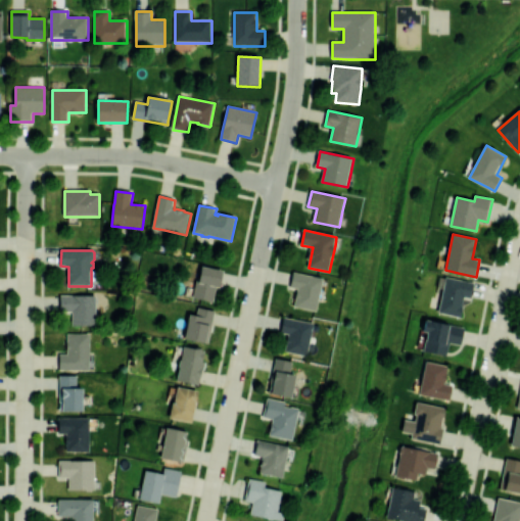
[(199,282),(202,267),(224,271),(220,288),(217,287),(214,302),(194,298),(197,281),(199,282)]
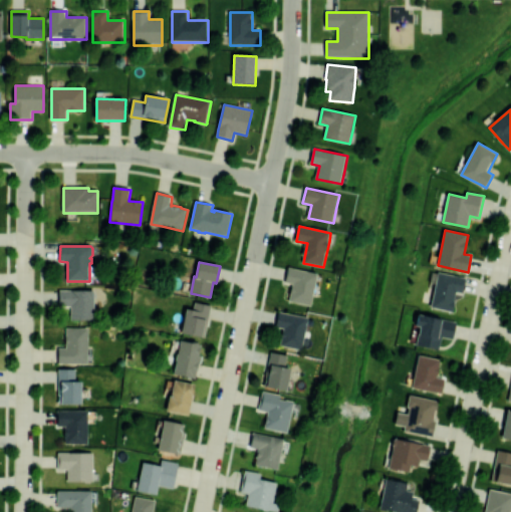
[(311,306),(289,302),(293,284),(285,283),(289,268),(318,274),(315,289),(311,306)]
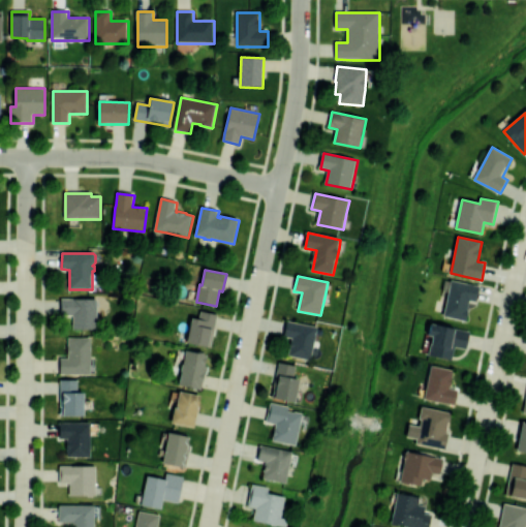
[(469,284),(481,286),(476,303),(471,302),(466,322),(443,317),(452,280),(469,284)]
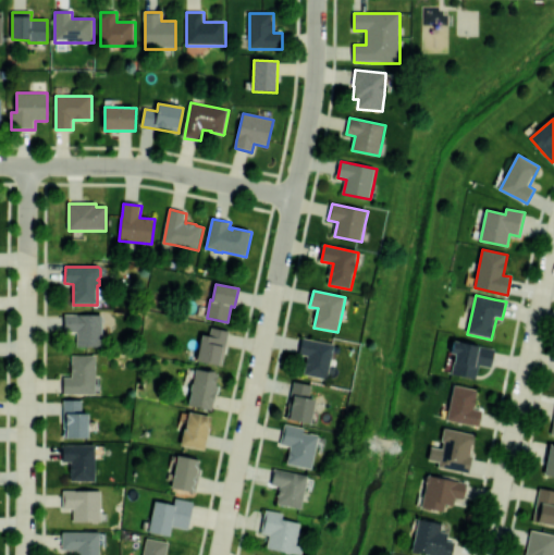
[(77,347),(77,333),(65,333),(65,316),(103,316),(103,325),(103,333),(103,348),(77,347)]
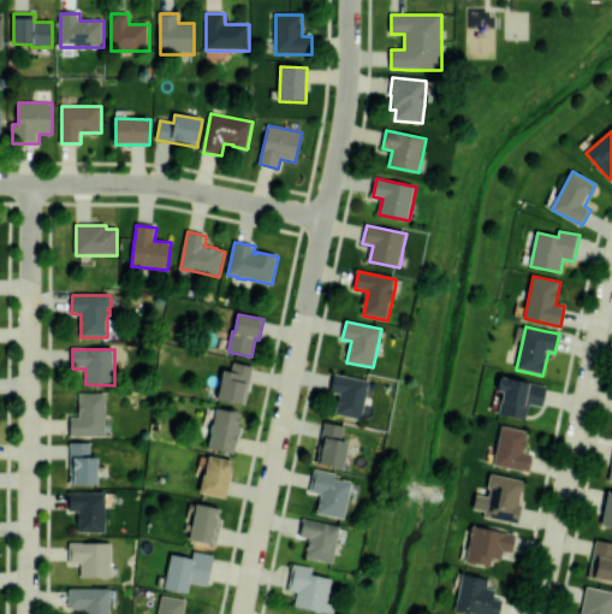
[(220,391),(218,391),(223,370),(226,371),(232,372),(235,362),(254,367),(245,406),(226,402),(226,401),(218,400),(220,391)]
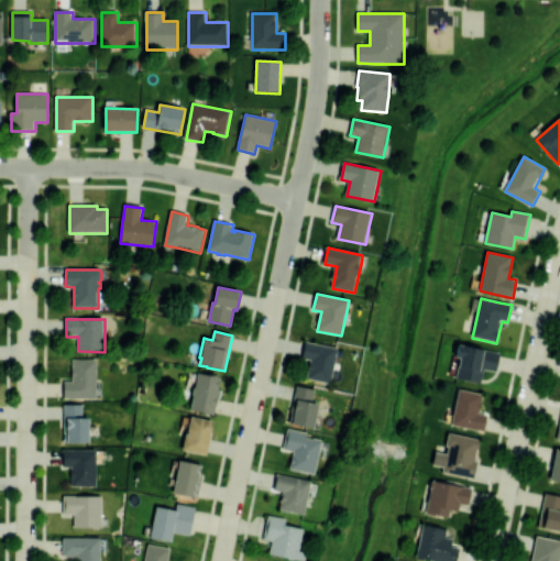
[(311,361),(303,359),(307,342),(339,349),(336,362),(331,384),(308,380),(311,361)]
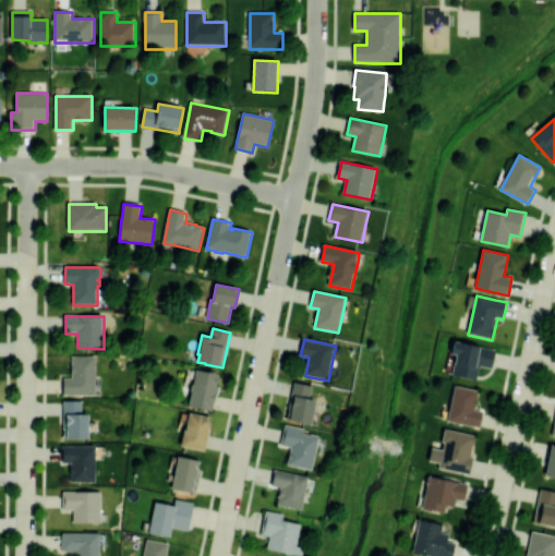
[(478,381),(453,375),(457,355),(453,354),(456,341),(460,342),(465,343),(485,348),(485,349),(496,351),(493,369),(481,366),(478,381)]
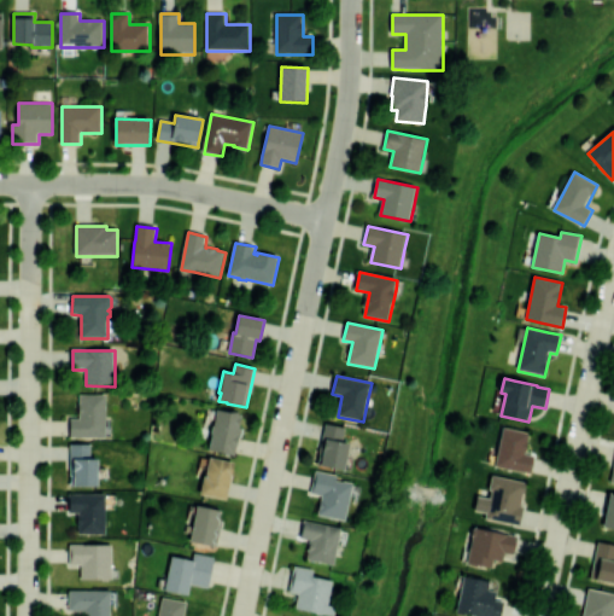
[(81,395),(107,395),(106,439),(86,439),(80,439),(71,439),(71,420),(80,420),(81,395)]
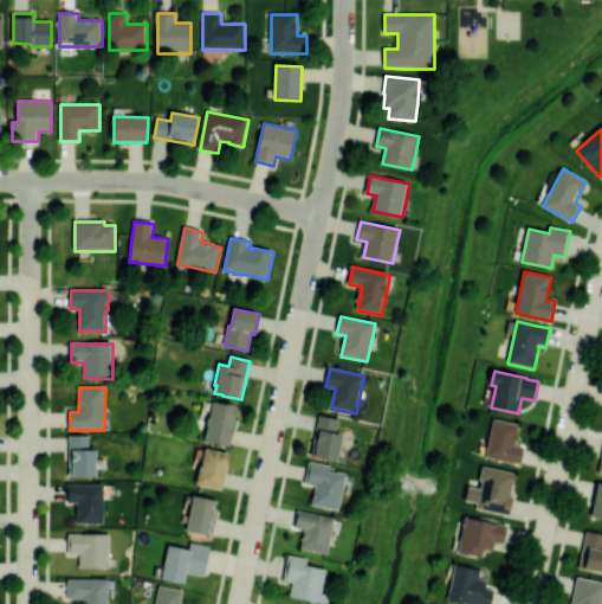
[(205,441),(208,428),(209,422),(214,403),(238,407),(233,428),(235,428),(232,447),(205,441)]
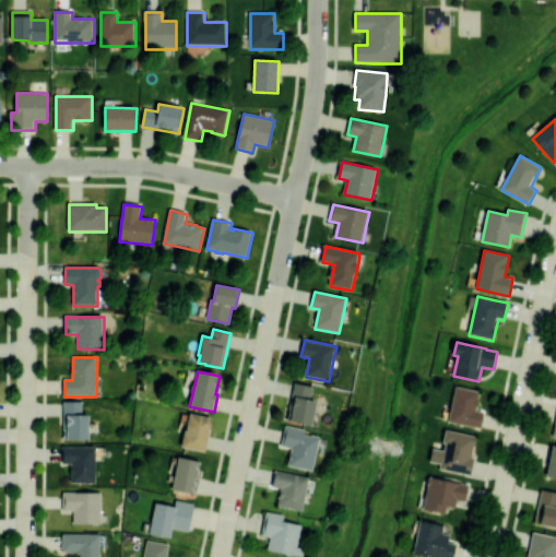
[(310,401),(317,402),(312,425),(306,424),(288,421),(296,383),(314,388),(310,401)]
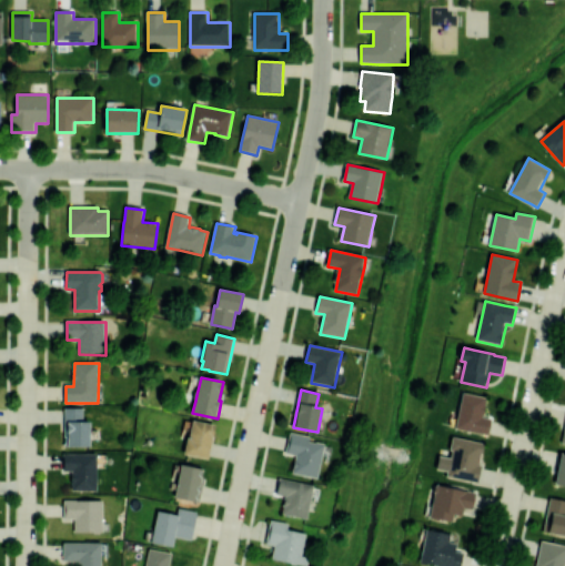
[(481,434),(456,428),(464,393),(488,398),(484,417),(493,420),(488,436),(481,434)]
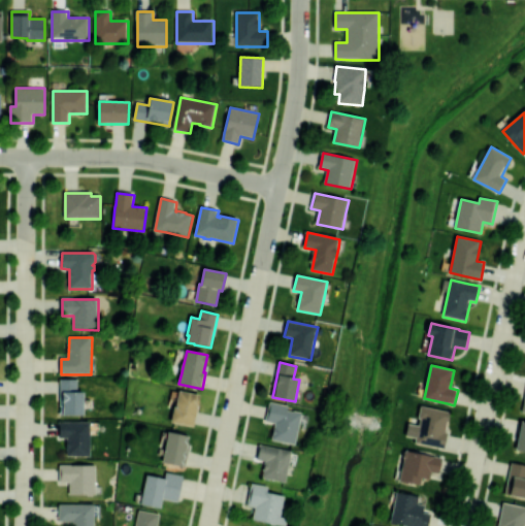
[(77,416),(61,416),(61,380),(78,380),(77,392),(85,392),(85,416),(77,416)]
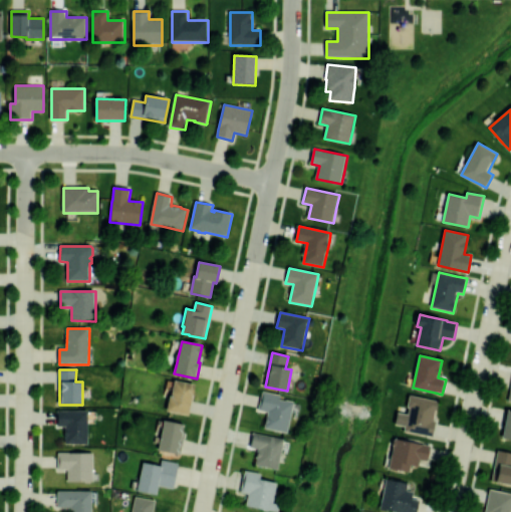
[(175,380),(196,385),(189,416),(169,412),(167,412),(170,397),(172,397),(175,380)]
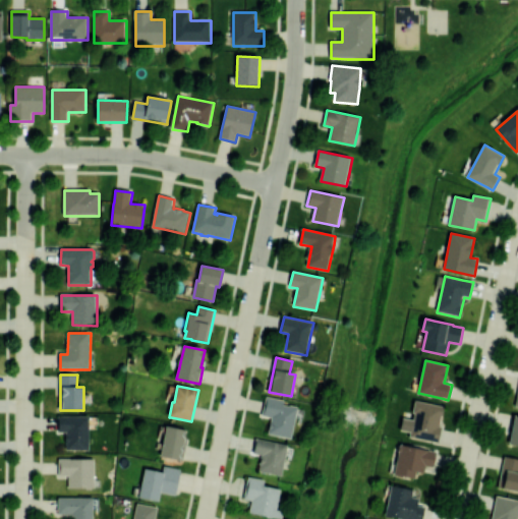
[(267,397),(285,401),(284,405),(298,408),(292,439),(269,434),(272,418),(263,416),(267,397)]
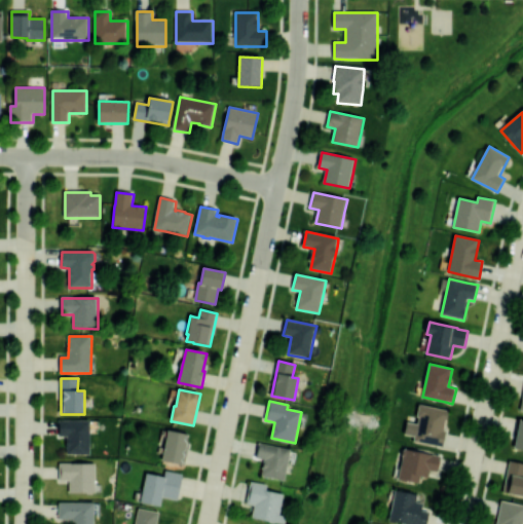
[(444,431),(447,432),(444,448),(440,447),(438,447),(414,442),(415,437),(405,435),(407,422),(418,425),(419,418),(418,417),(420,405),(423,405),(447,410),(449,411),(447,420),(446,420),(444,431)]
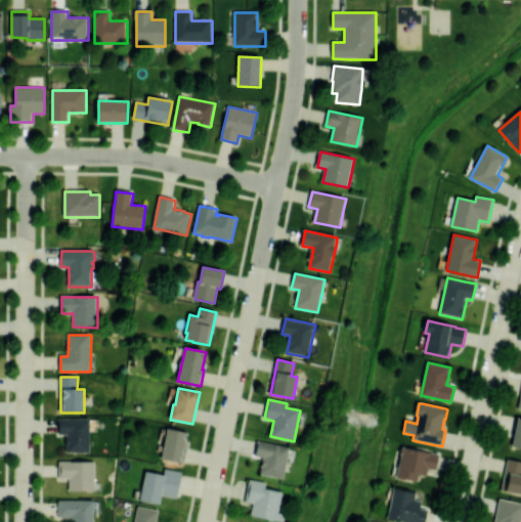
[(59,419),(90,419),(90,430),(90,435),(90,452),(68,452),(68,445),(67,445),(67,436),(68,436),(68,435),(59,435),(59,419)]
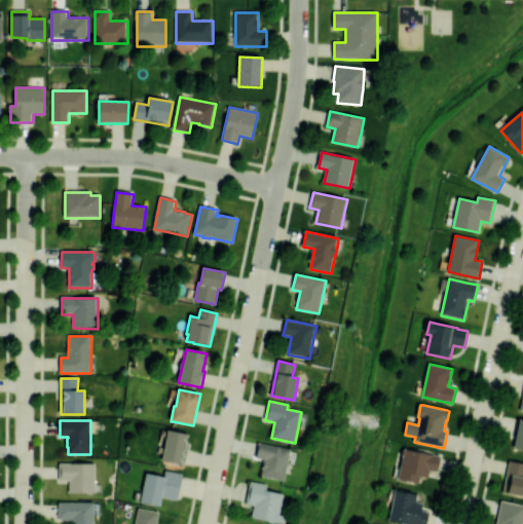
[(169,431),(189,435),(182,465),(161,461),(169,431)]
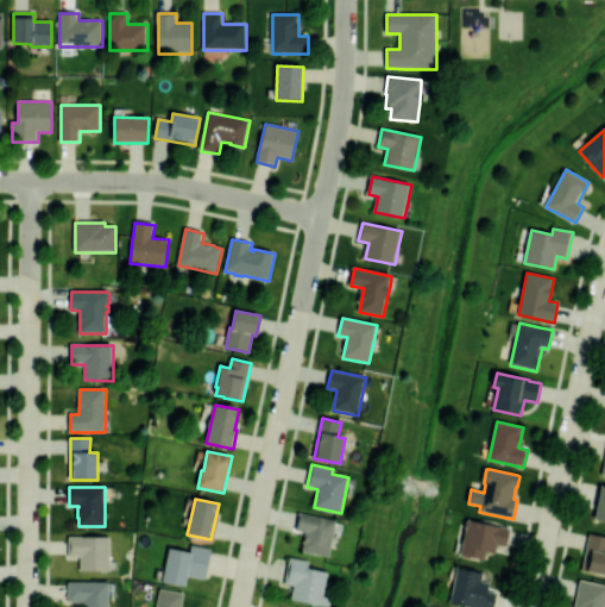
[(329,557),(303,551),(307,532),(297,531),(301,513),(338,521),(334,538),(329,557)]
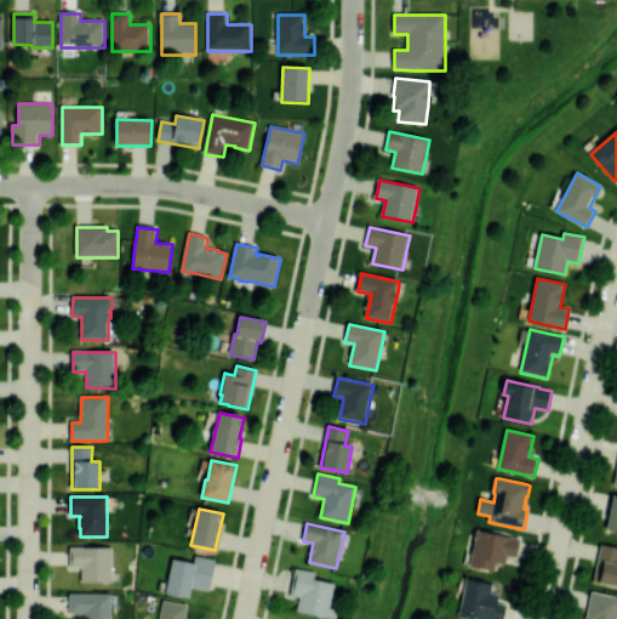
[(521,540),(516,558),(508,557),(507,564),(497,563),(496,571),(470,566),(476,539),(475,539),(476,533),(478,533),(478,531),(498,535),(521,540)]
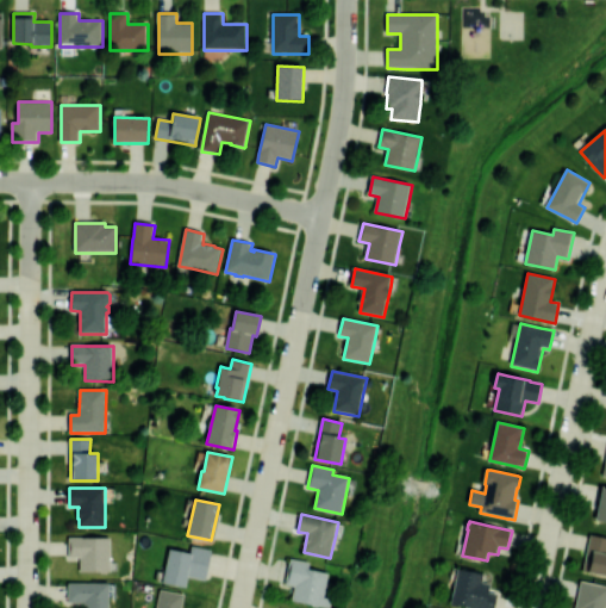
[(592,535),(605,538),(605,575),(603,575),(583,571),(592,535)]
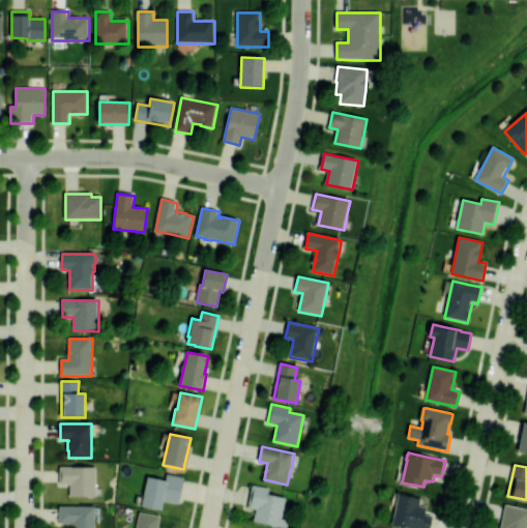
[(70,485),(61,485),(61,468),(97,468),(96,485),(96,497),(70,497),(70,485)]
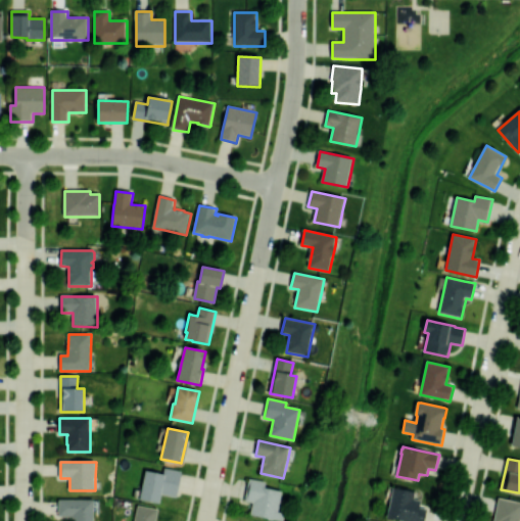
[(146,471),(164,475),(166,469),(182,472),(177,499),(161,494),(159,504),(140,500),(146,471)]
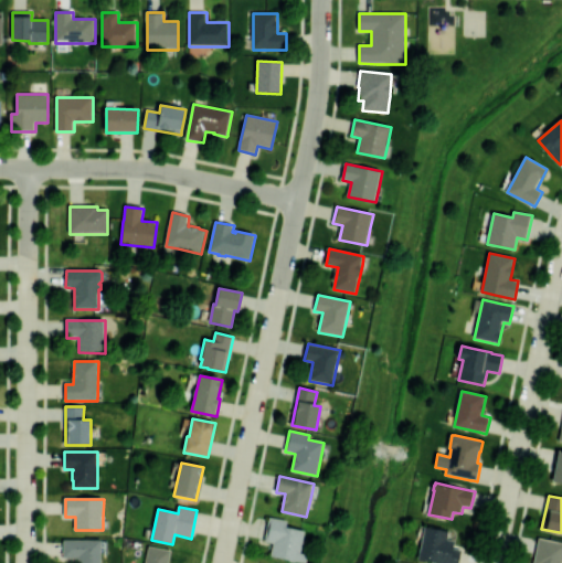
[(272,556),(274,543),(265,542),(269,518),(288,521),(287,528),(306,532),(300,553),(309,555),(307,562),(301,562),(290,560),(272,556)]
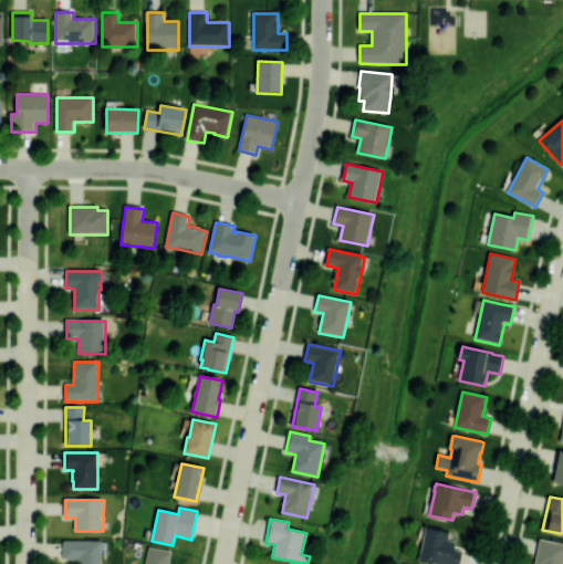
[(435,563),(419,560),(426,528),(450,533),(449,541),(456,542),(455,550),(462,552),(459,563),(435,563)]
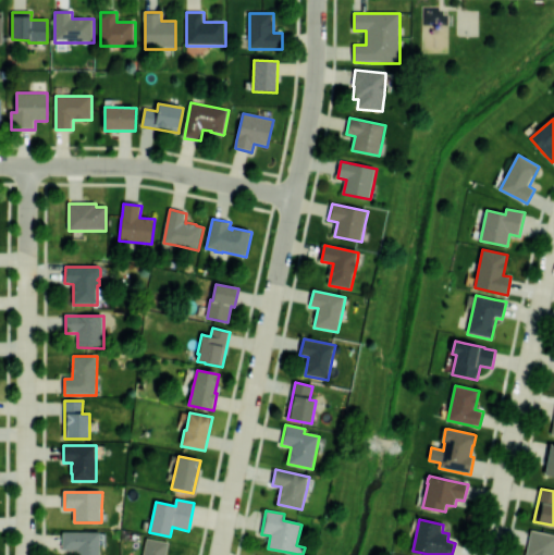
[(526,554),(531,531),(553,534),(553,554),(526,554)]
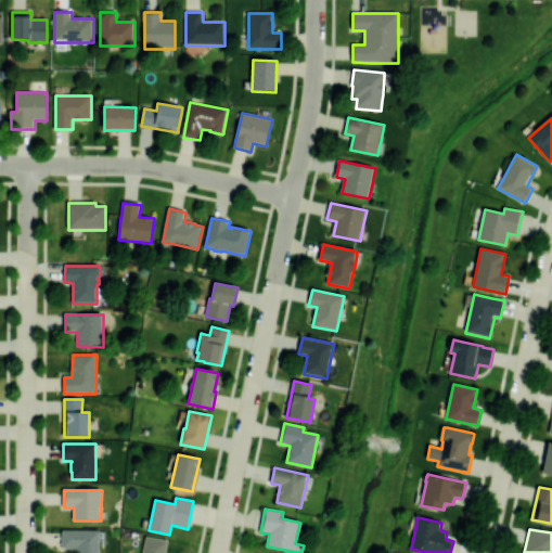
[(77,552),(77,549),(63,549),(63,530),(100,531),(100,544),(100,549),(100,552),(77,552)]
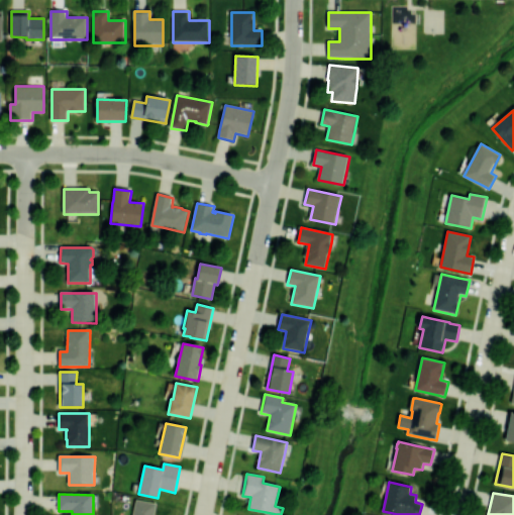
[(132,514),(136,500),(158,504),(155,514),(132,514)]
